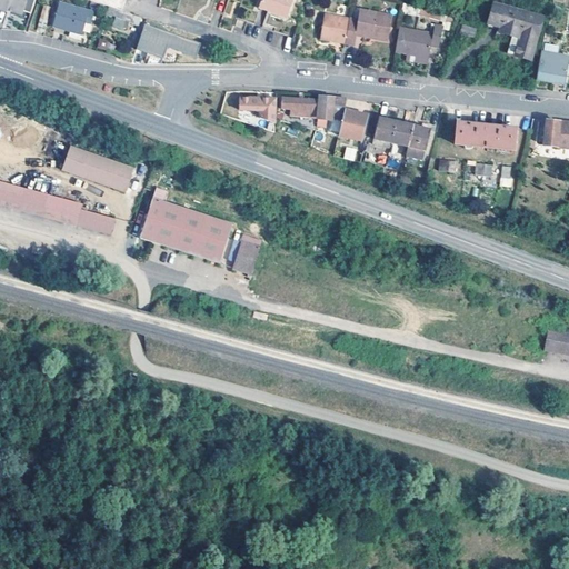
[(0,0),(0,8),(6,10),(7,8),(7,7),(12,8),(12,10),(19,12),(21,11),(22,9),(30,12),(32,0),(0,0)]
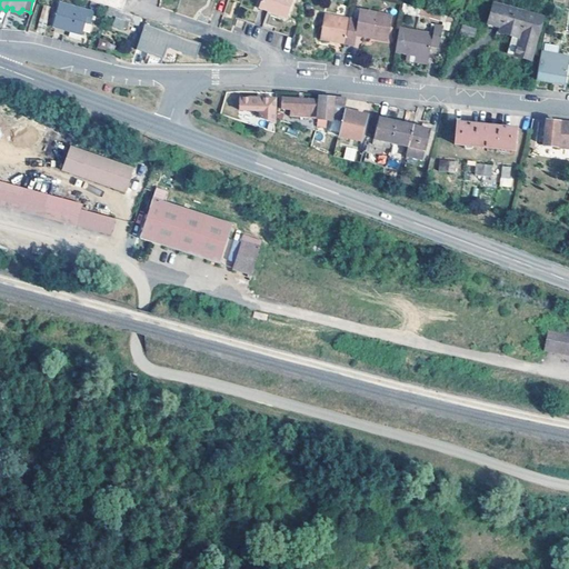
[(290,0),(259,0),(258,7),(286,16),(290,0)]
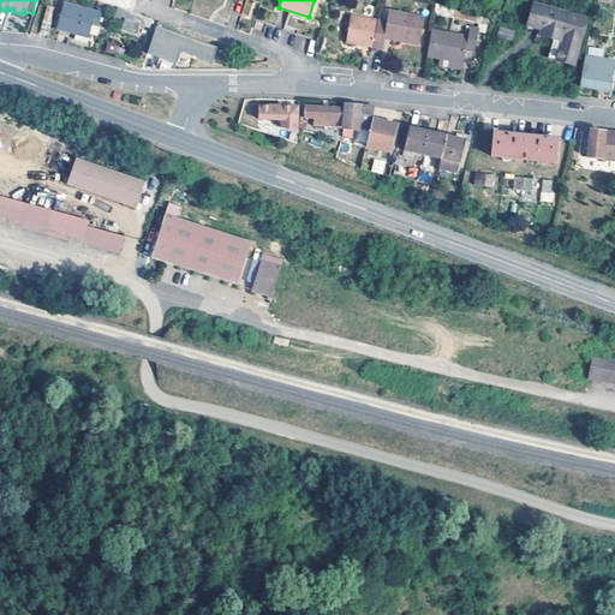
[(541,29),(572,33),(581,33),(585,17),(533,3),(527,24),(542,28),(541,29)]
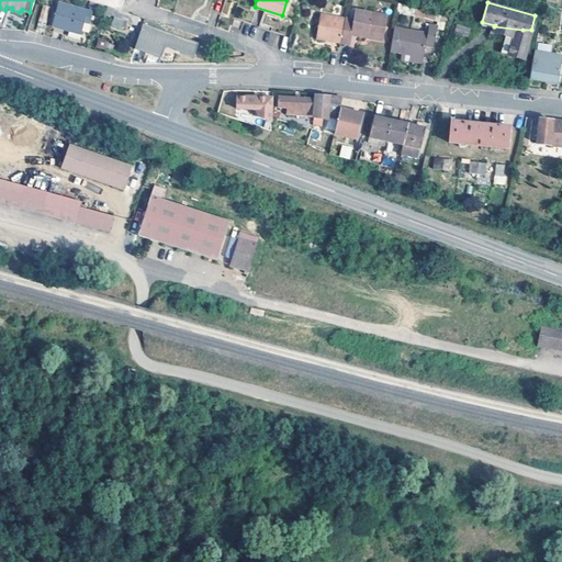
[(87,11),(57,3),(52,26),(81,35),(85,22),(89,23),(90,15),(86,14),(87,11)]
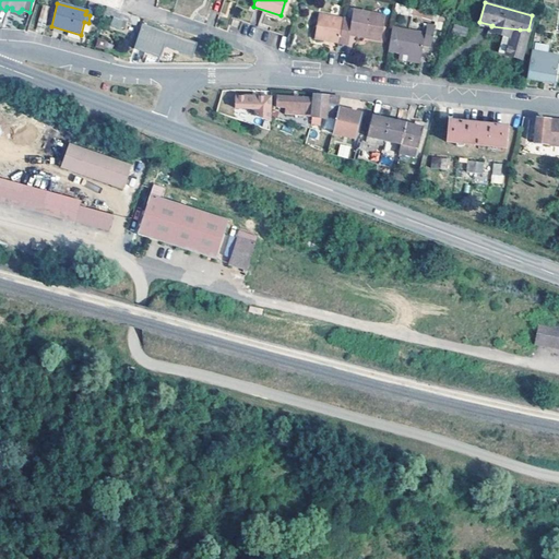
[(343,15),(339,38),(347,40),(349,31),(365,33),(366,31),(381,33),(385,12),(353,7),(351,16),(343,15)]
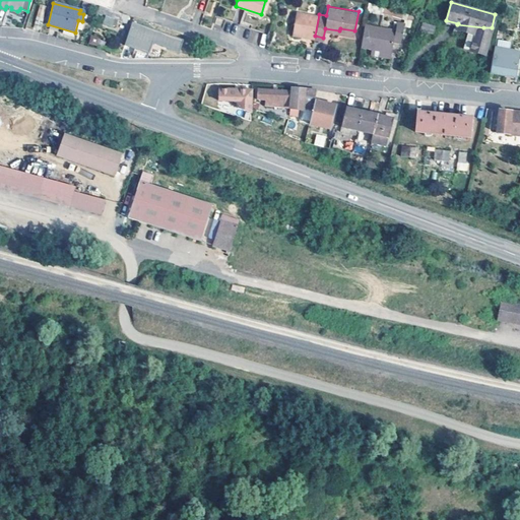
[(293,31),(315,36),(319,14),(297,10),(293,31)]
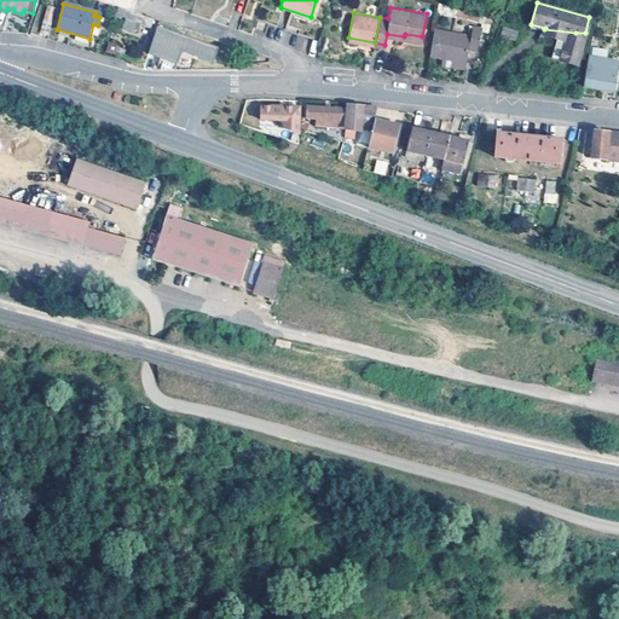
[(266,22),(254,17),(252,25),(264,30),(266,22)]
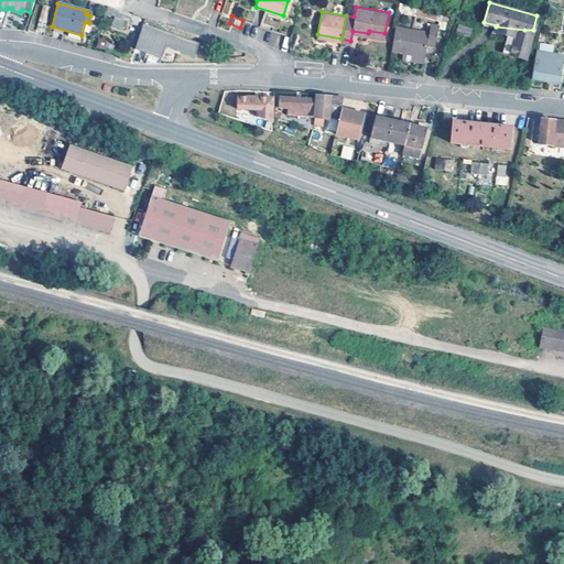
[(111,25),(125,30),(128,21),(115,17),(111,25)]
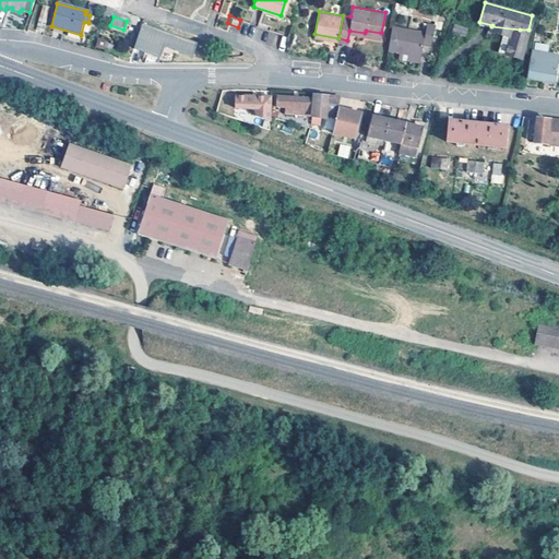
[(435,23),(426,22),(424,32),(391,25),(387,49),(419,56),(421,44),(430,46),(435,23)]
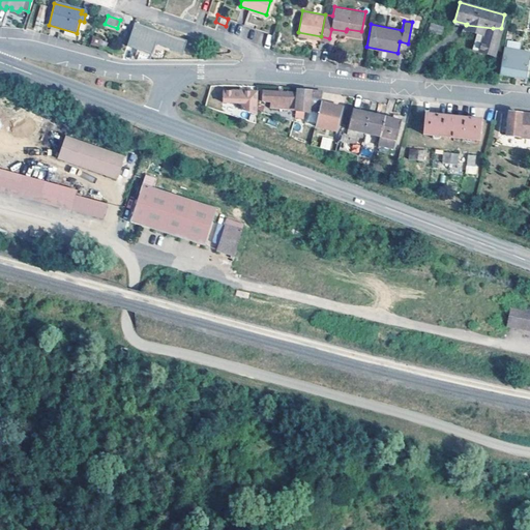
[(183,53),(187,39),(134,23),(126,46),(152,54),(154,45),(183,53)]
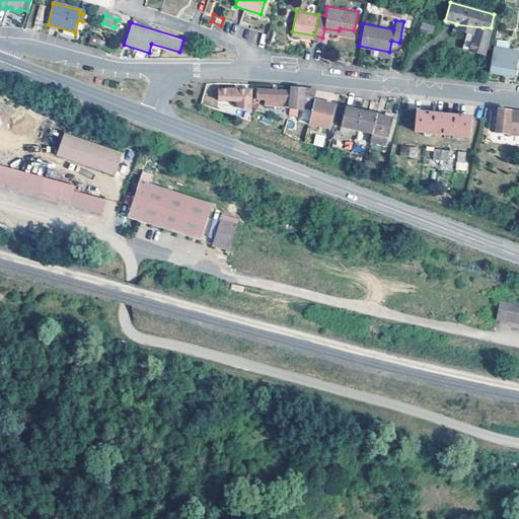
[(432,32),(434,25),(422,22),(420,29),(432,32)]
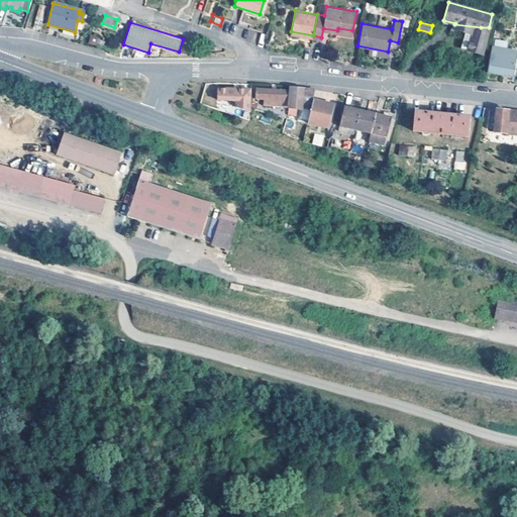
[(476,52),(481,27),(454,24),(453,28),(464,31),(461,47),(476,52)]
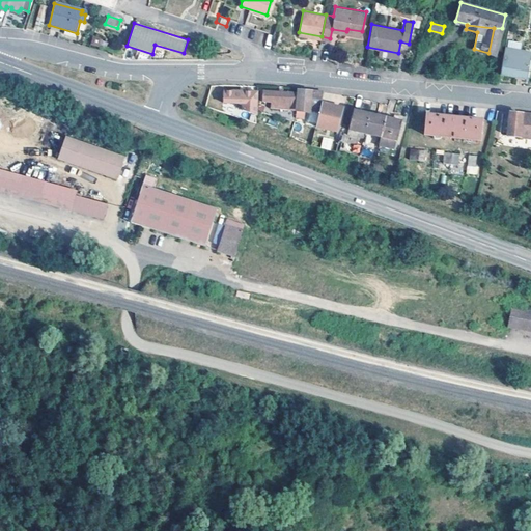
[(494,28),(488,53),(496,55),(502,28),(494,28)]
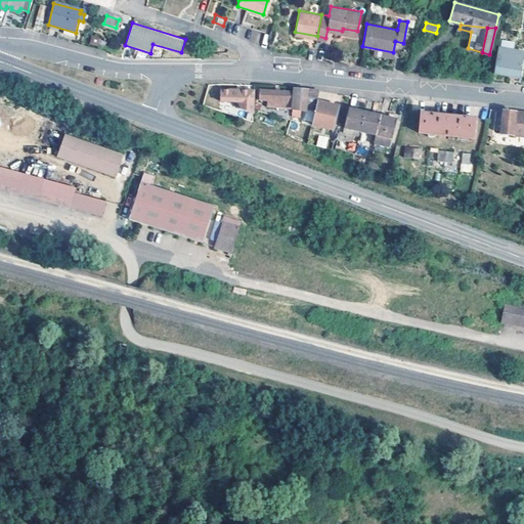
[(92,35),(89,43),(100,47),(102,38),(92,35)]
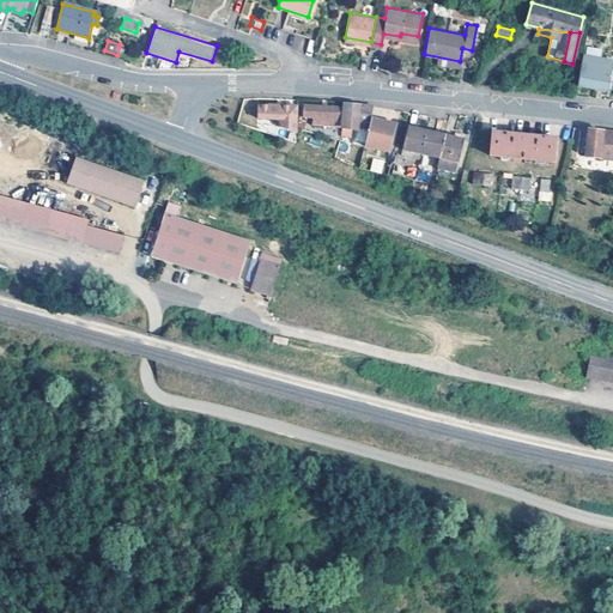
[(612,68),(612,60),(586,54),(580,84),(606,90),(610,90),(612,68)]
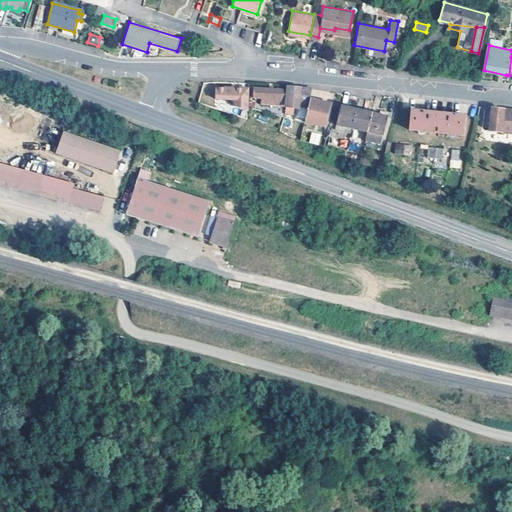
[(304,115),(309,98),(311,88),(299,87),(287,86),(287,88),(284,109),(304,115)]
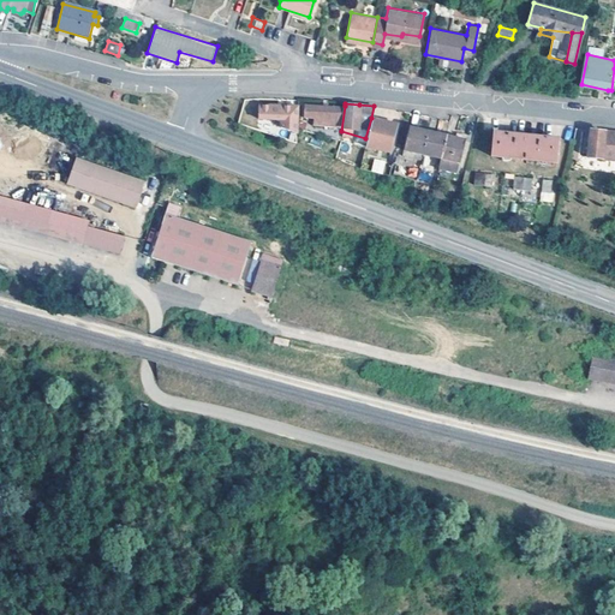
[(269,106),(258,107),(258,120),(281,119),(281,127),(298,132),(297,105),(269,106)]
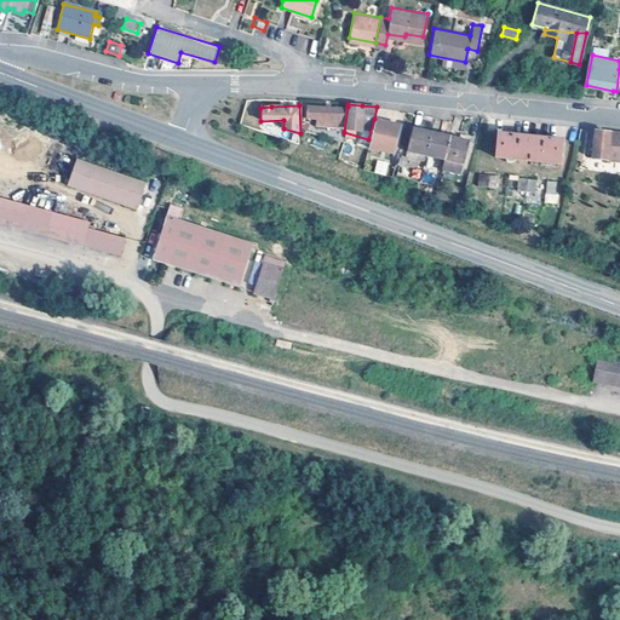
[(344,132),(348,107),(321,105),(306,105),(305,118),(316,119),(315,125),(344,132)]
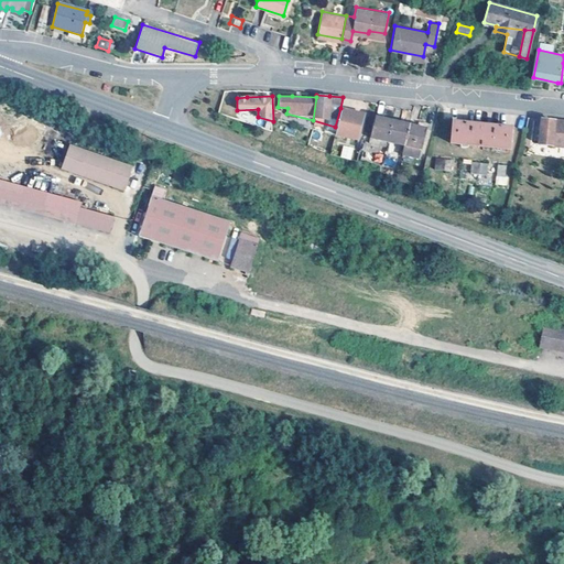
[(340,108),(335,127),(334,133),(357,139),(364,114),(340,108)]
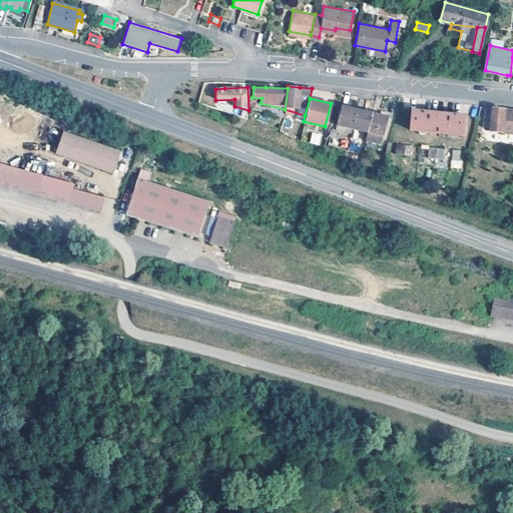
[(336,124),(352,128),(356,109),(341,105),(336,124)]
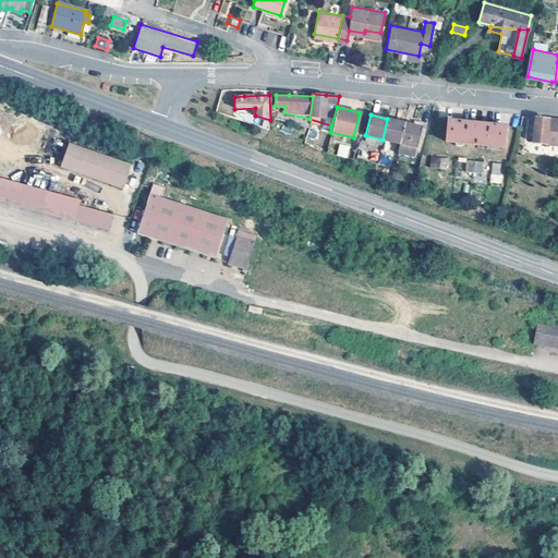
[(544,144),(547,119),(537,118),(535,118),(535,123),(534,129),(530,129),(529,140),(533,141),(533,142),(544,144)]
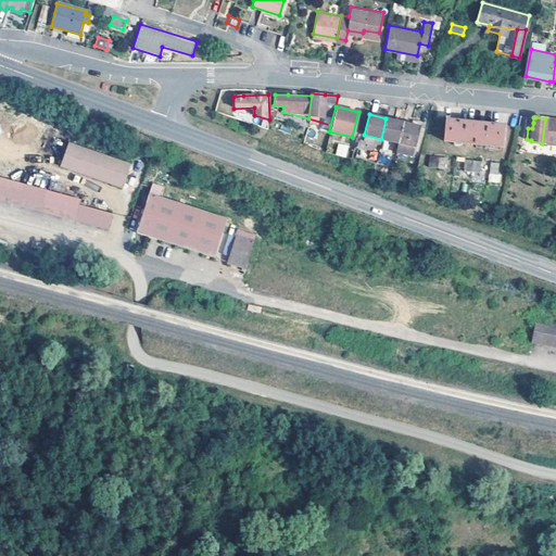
[(381,139),(397,142),(403,122),(386,118),(381,139)]
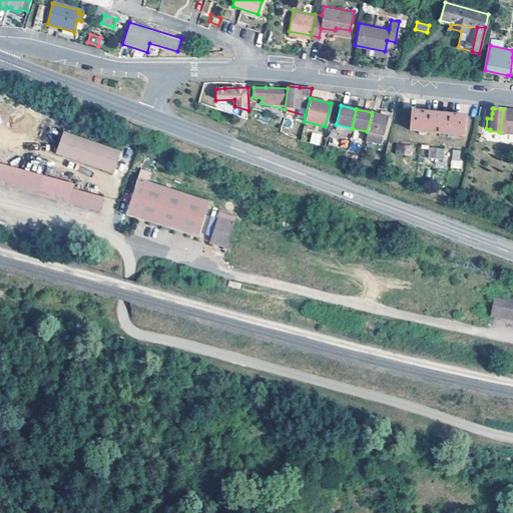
[(465,115),(411,109),(409,130),(463,135),(465,115)]
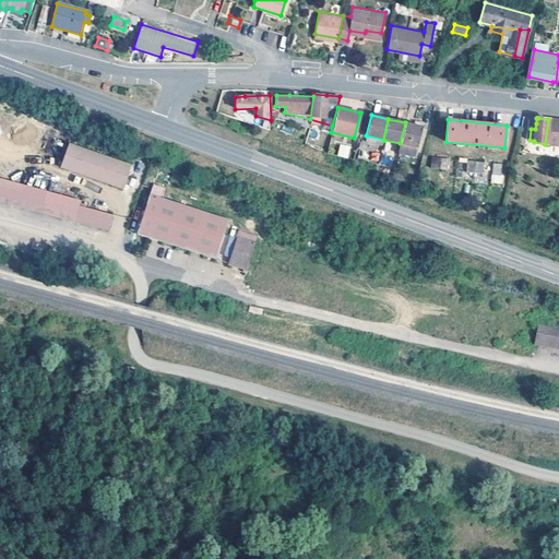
[(558,120),(548,119),(545,144),(558,145),(558,120)]
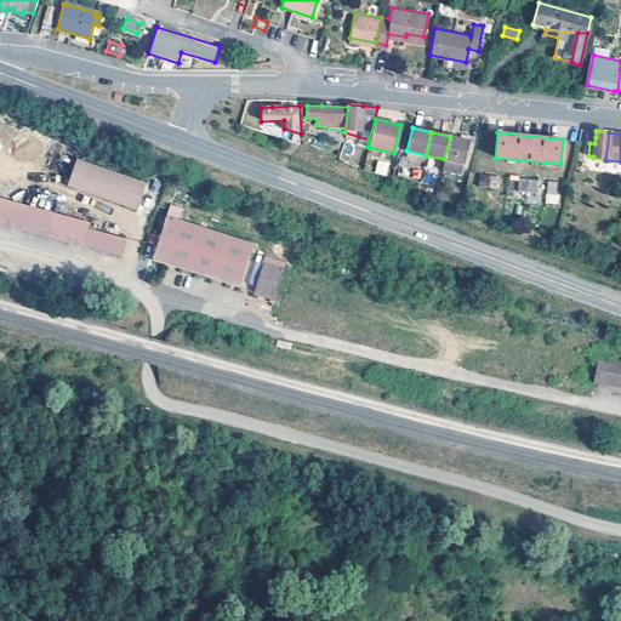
[(453,161),(457,163),(463,164),(468,141),(450,136),(444,159),(453,161)]
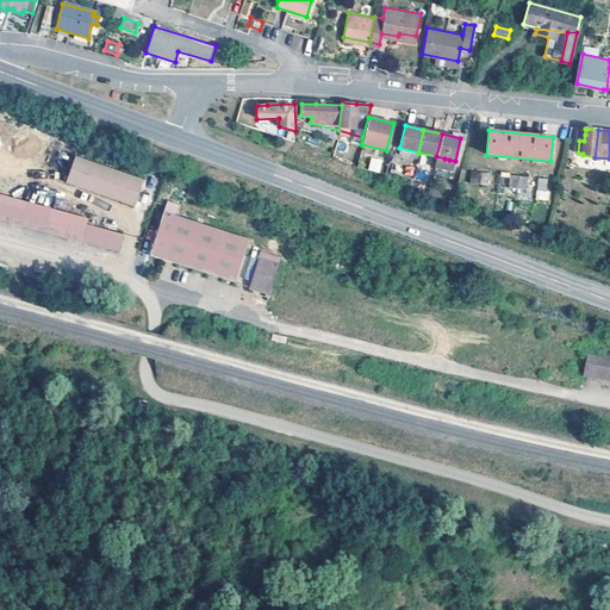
[(442,168),(444,159),(436,156),(434,166),(442,168)]
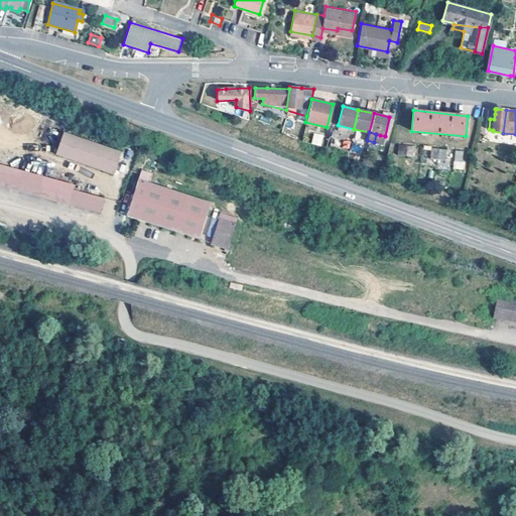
[(313,133),(311,144),(321,146),(325,135),(313,133)]
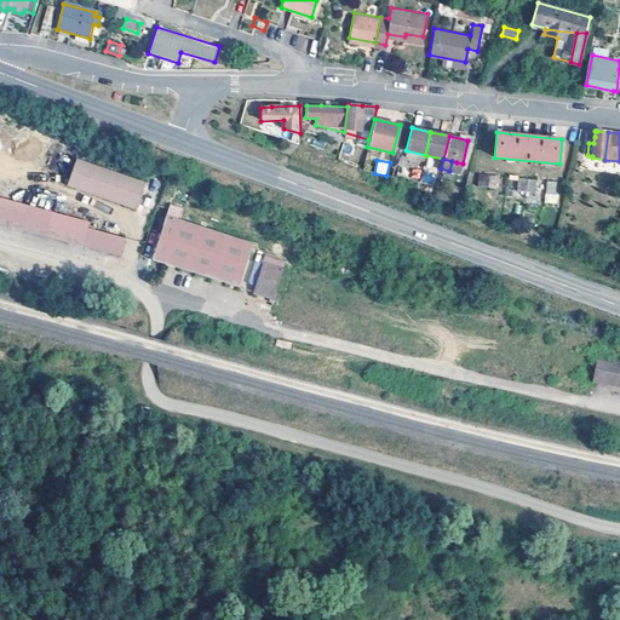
[(463,164),(457,162),(454,172),(468,176),(470,165),(463,164)]
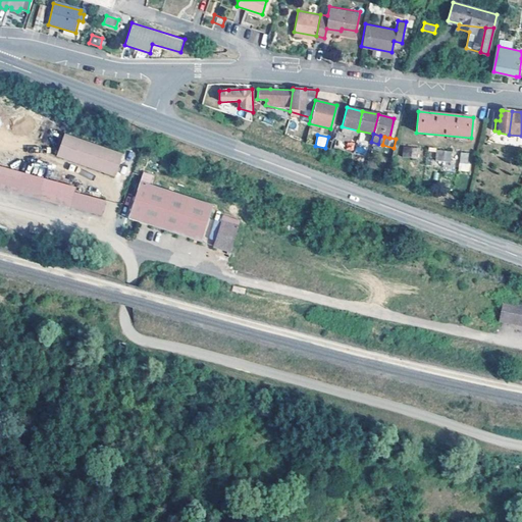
[(118,159),(61,140),(54,161),(112,180),(118,159)]
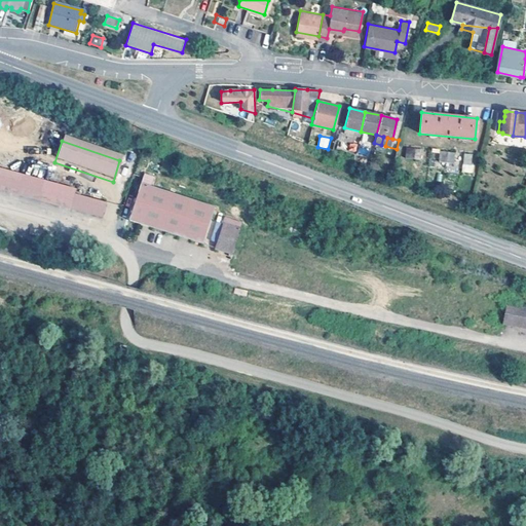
[(420,149),(405,147),(404,157),(420,159),(420,149)]
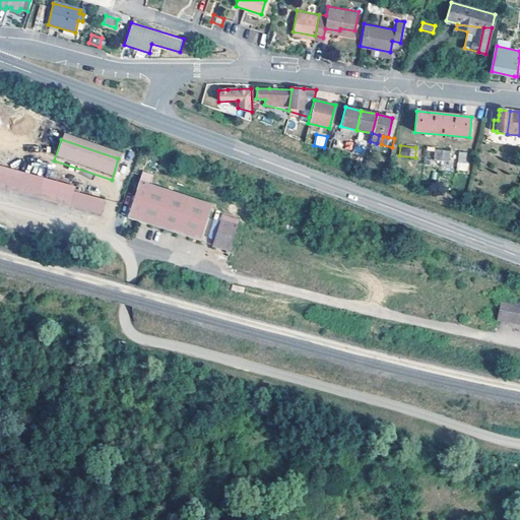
[(449,150),(434,148),(433,158),(448,160),(449,150)]
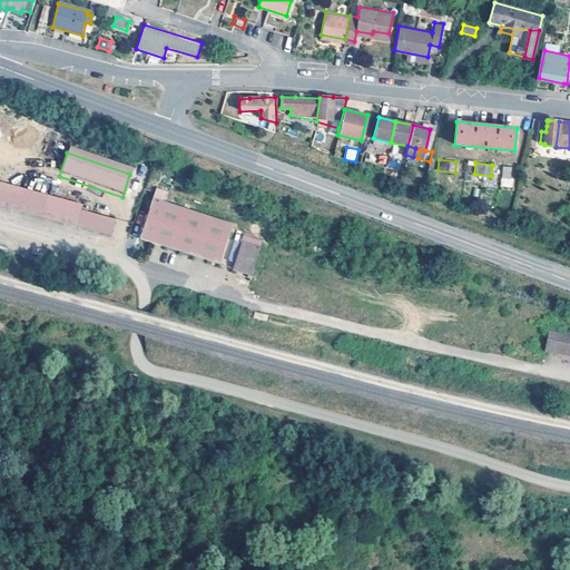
[(511,166),(502,166),(501,177),(509,178),(511,166)]
